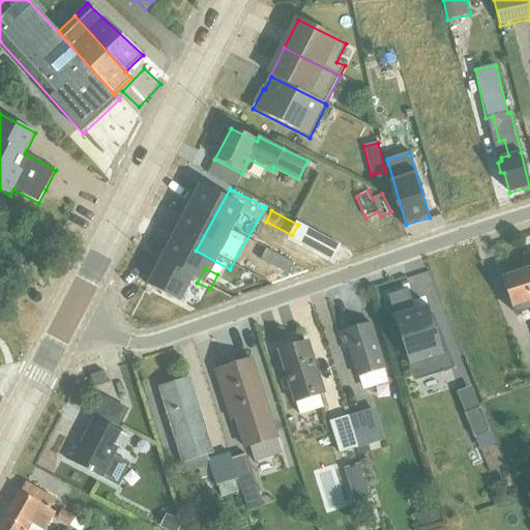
[(529,268),(503,277),(512,305),(511,306),(514,317),(529,312),(529,268)]
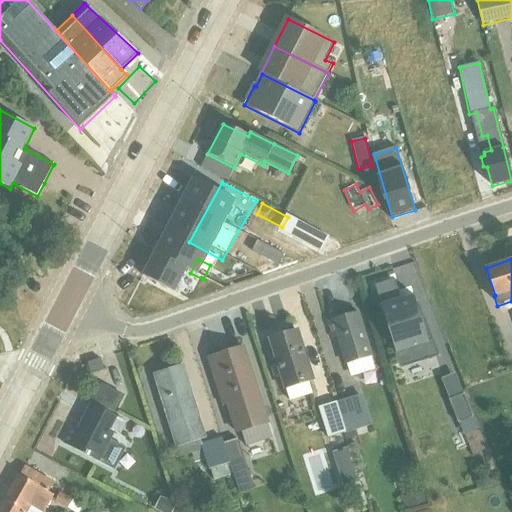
[(394,279),(374,285),(400,369),(439,356),(432,333),(426,335),(413,295),(400,299),(394,279)]
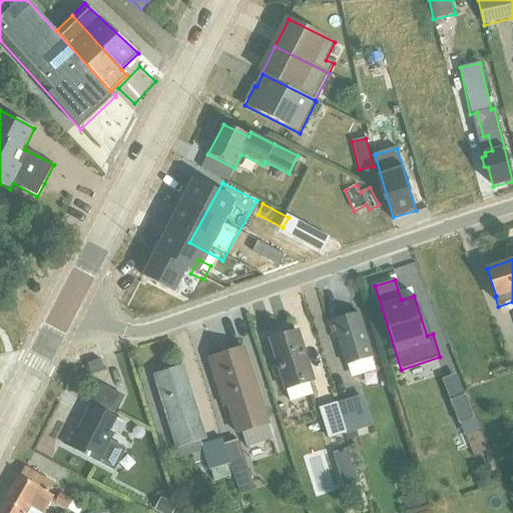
[(352,378),(376,371),(359,313),(328,323),(333,339),(337,338),(345,366),(348,365),(352,378)]
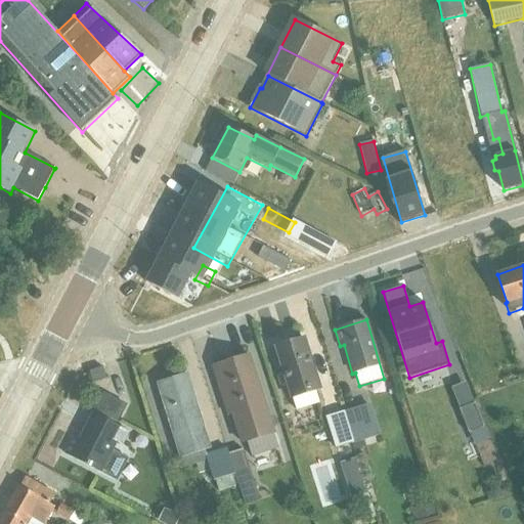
[(296,409),(319,402),(316,391),(319,390),(304,339),(276,347),(296,409)]
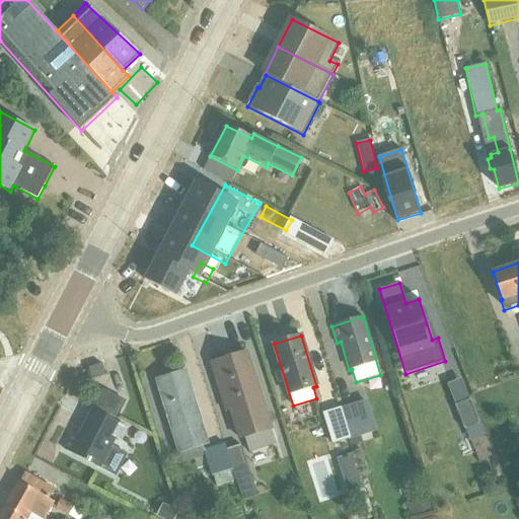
[(246,352),(212,363),(227,412),(229,411),(239,441),(245,439),(249,453),(275,445),(246,352)]
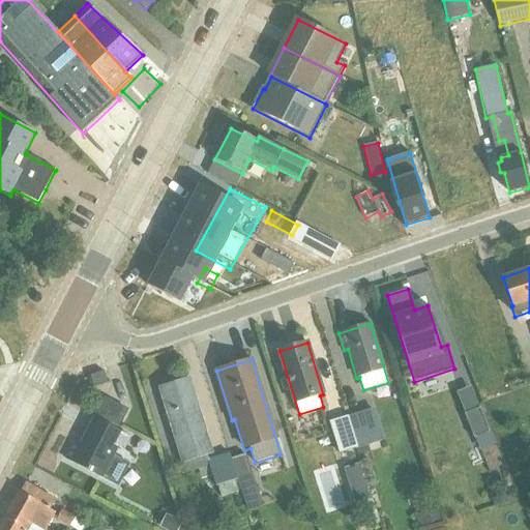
[(94,375),(95,385),(106,384),(105,374),(94,375)]
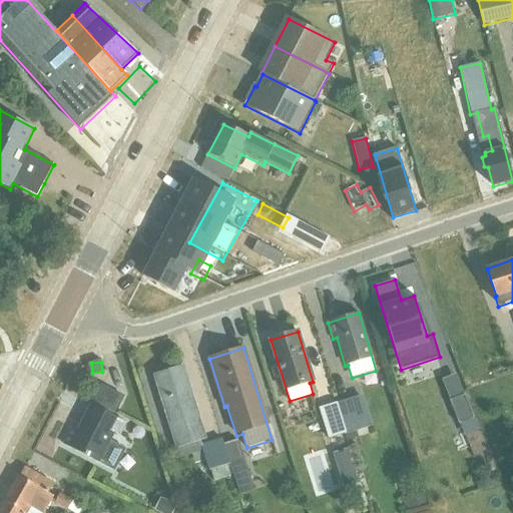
[(214,481),(233,475),(224,445),(222,438),(201,444),(200,441),(204,440),(182,368),(155,376),(177,449),(178,448),(181,458),(203,451),(209,470),(211,470),(214,481)]
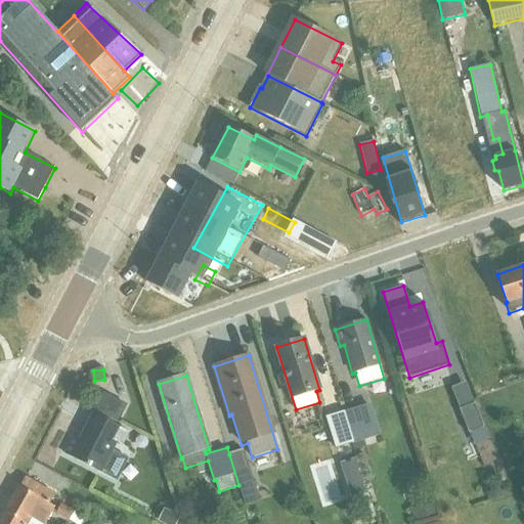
[(466,382),(451,388),(483,467),(497,462),(466,382)]
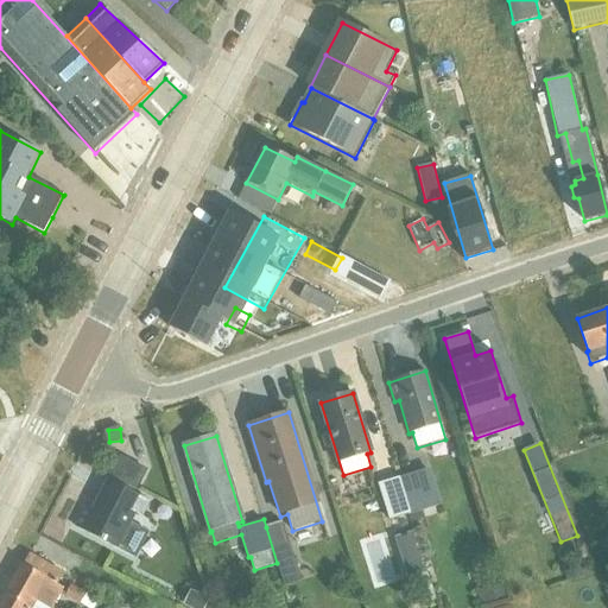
[(108,480),(109,481),(135,494),(147,470),(120,456),(108,480)]
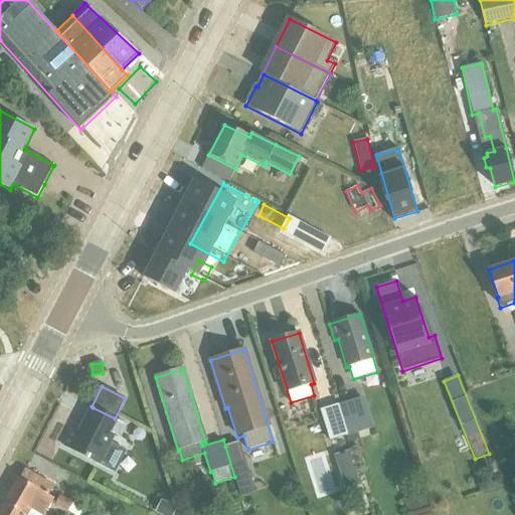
[(337,404),(347,436),(371,427),(362,396),(337,404)]
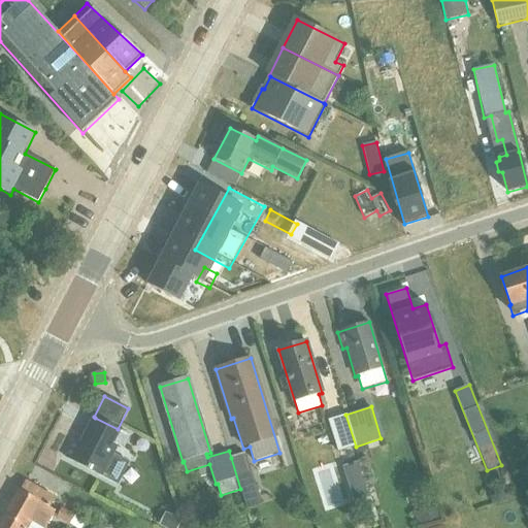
[(356,447),(345,415),(329,420),(338,452),(356,447)]
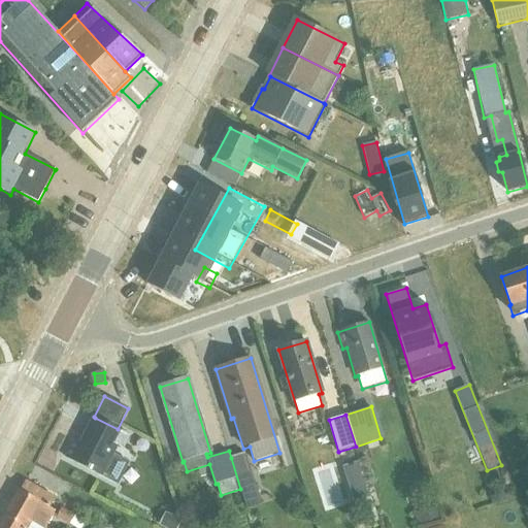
[(75,440),(66,458),(118,485),(130,462),(114,454),(119,447),(125,450),(131,436),(118,429),(95,418),(80,443),(75,440)]
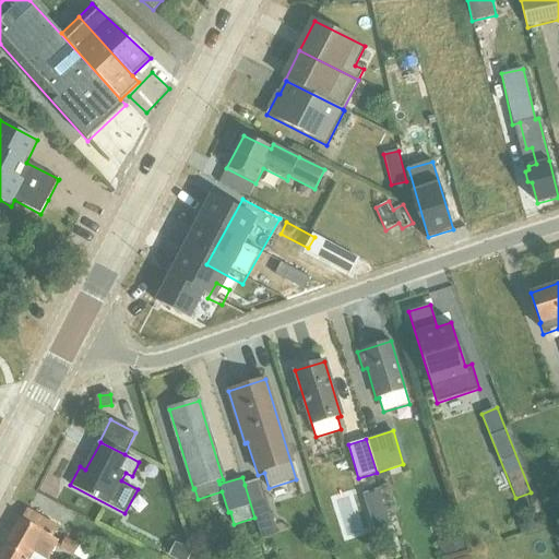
[(254,518),(262,539),(277,534),(260,480),(245,485),(254,518)]
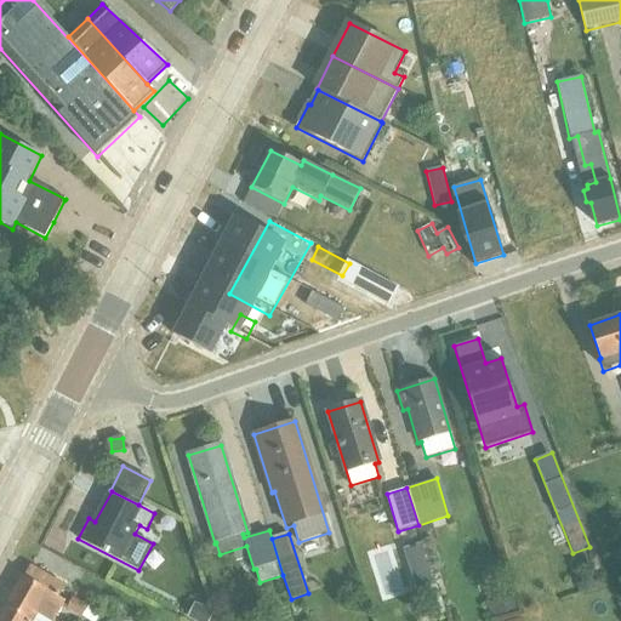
[(152,547),(146,564),(160,570),(166,553),(152,547)]
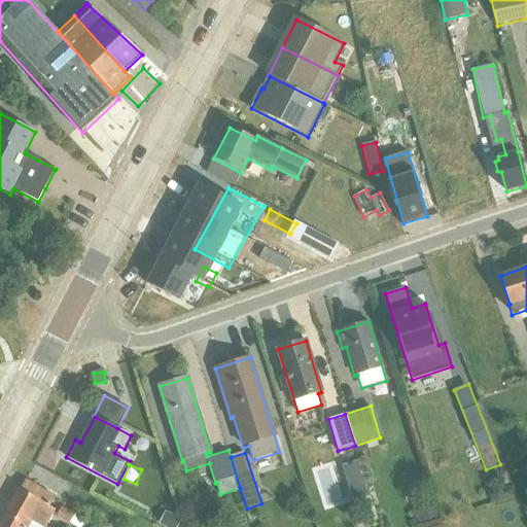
[(361,468),(346,473),(350,486),(352,485),(356,498),(369,494),(361,468)]
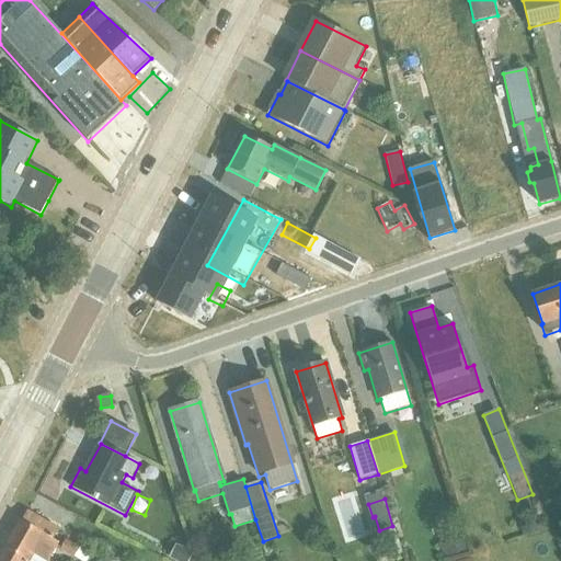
[(47,560),(58,542),(53,539),(57,530),(27,513),(23,522),(20,521),(0,556),(0,560),(47,560)]
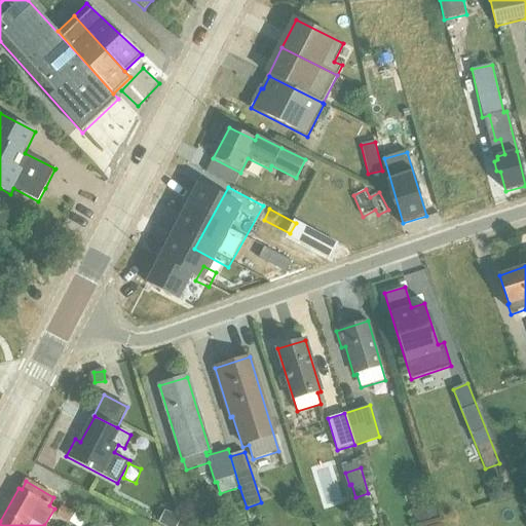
[(412,510),(416,523),(438,517),(433,502),(412,510)]
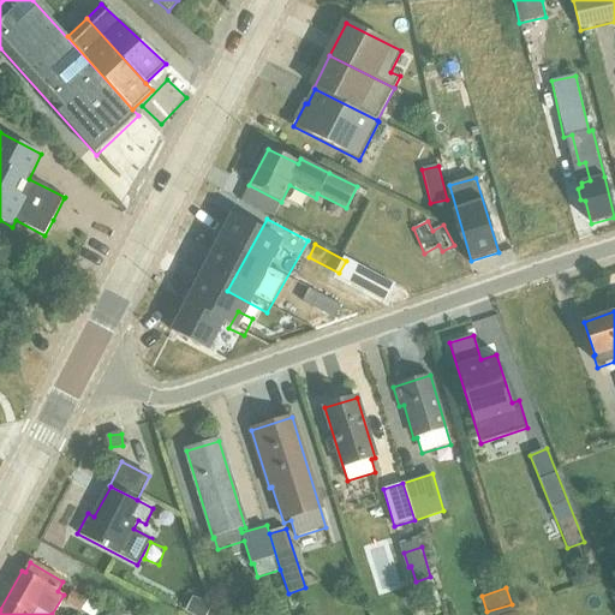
[(88,614),(95,614),(100,608),(72,592),(66,603),(88,614)]
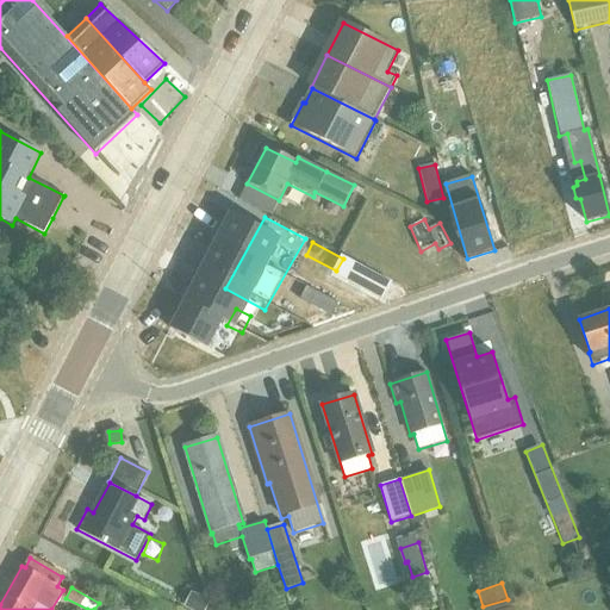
[(192,591),(184,605),(192,609),(205,609),(211,601),(192,591)]
